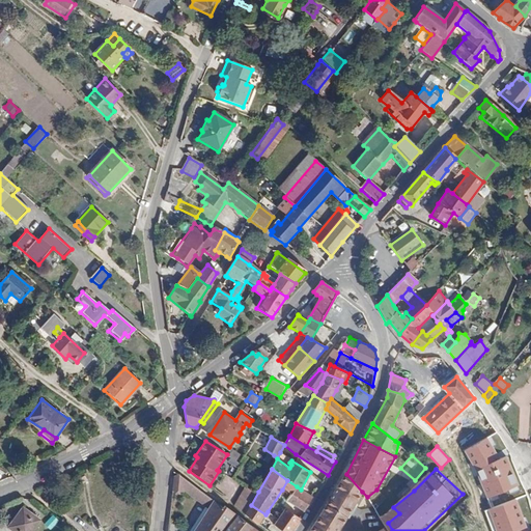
[(337,530),(362,492),(346,474),(340,486),(339,486),(323,512),(311,530),(337,530)]
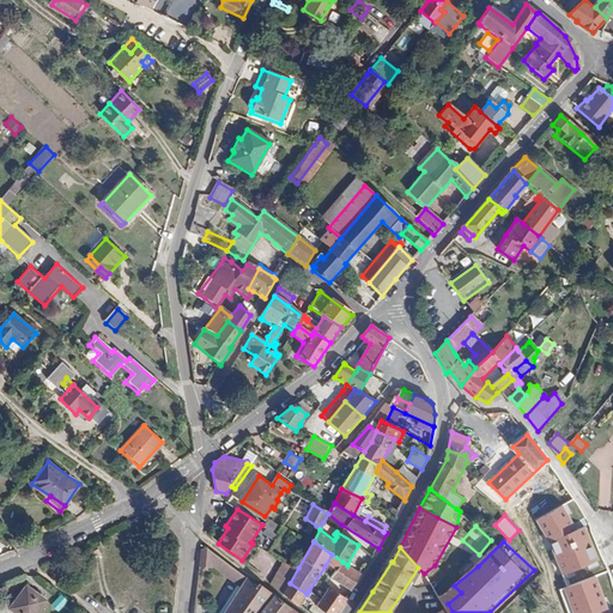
[(326,565),(335,574),(343,562),(332,554),(326,565)]
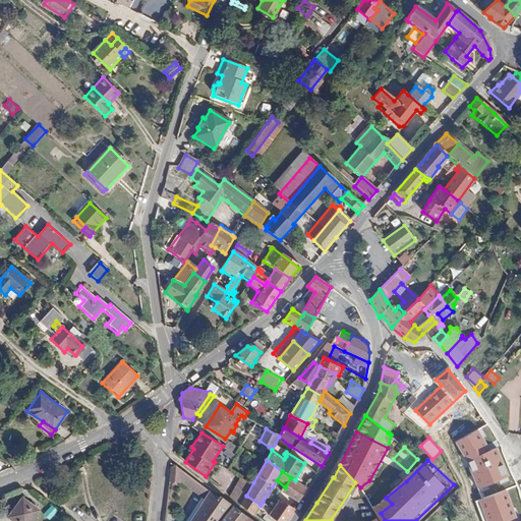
[(246,496),(253,482),(243,476),(232,496),(230,498),(240,505),(246,496)]
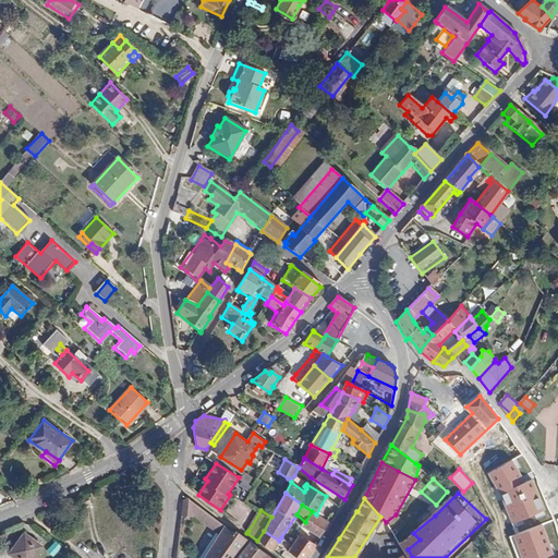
[(329,523),(327,522),(316,514),(312,511),(305,522),(302,526),(319,538),(329,523)]
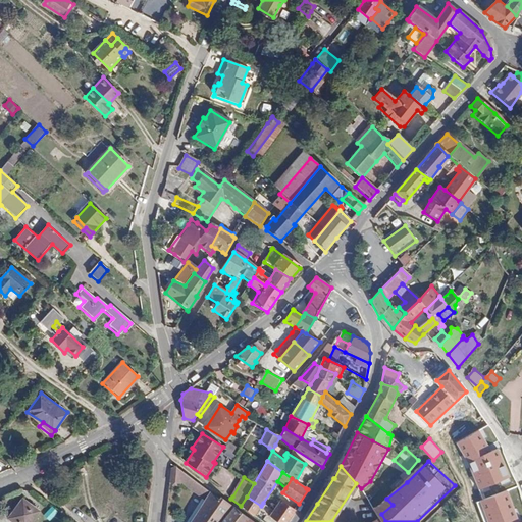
[(218,499),(209,491),(188,521),(253,521),(219,497),(218,499)]
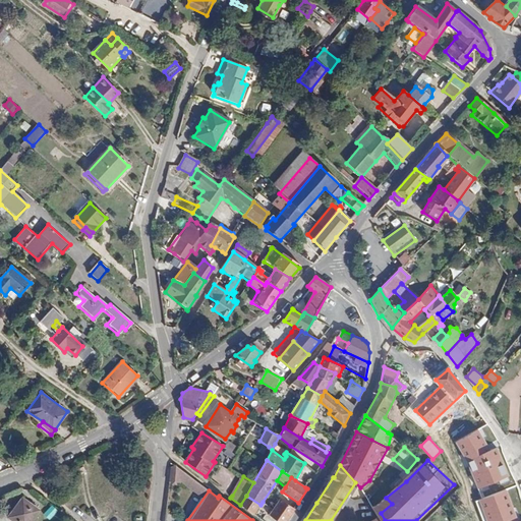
[(240,505),(254,515),(259,507),(261,505),(246,496),(240,505)]
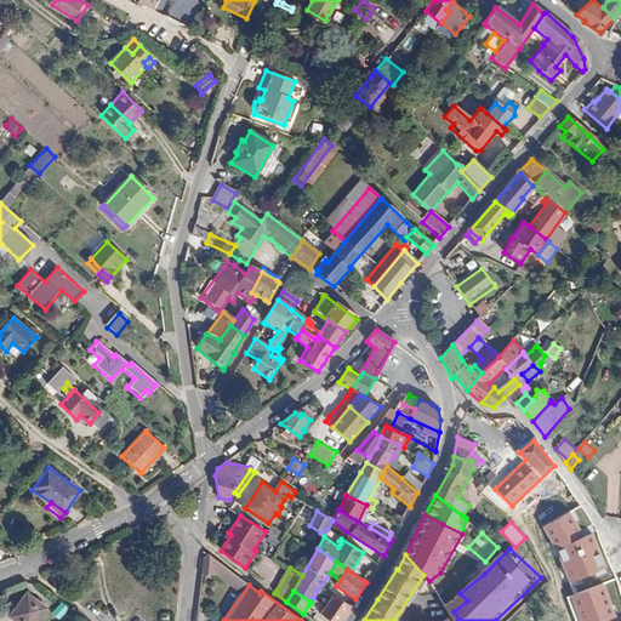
[(38,620),(47,609),(28,593),(10,617),(15,620),(38,620)]
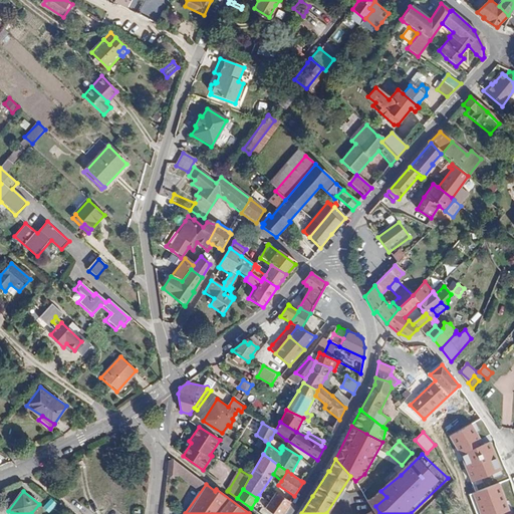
[(283,513),(291,503),(290,502),(276,492),(272,499),(269,503),(266,508),(265,508),(273,513),(283,513)]
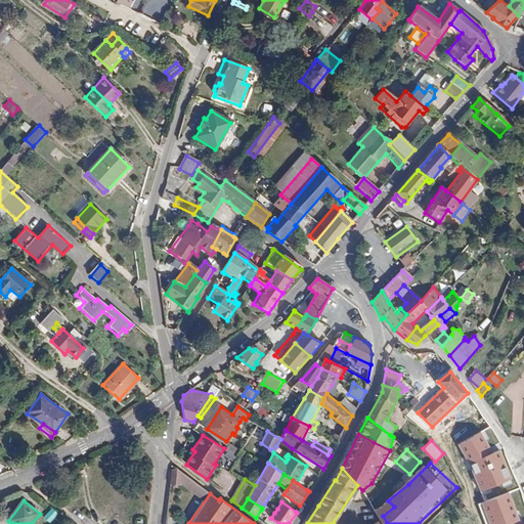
[(261,510),(271,518),(274,513),(271,511),(264,505),(262,508),(261,510)]
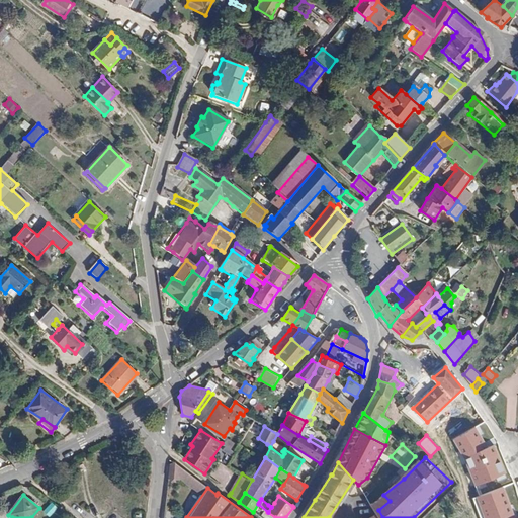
[(45,510),(50,516),(59,508),(53,502),(45,510)]
